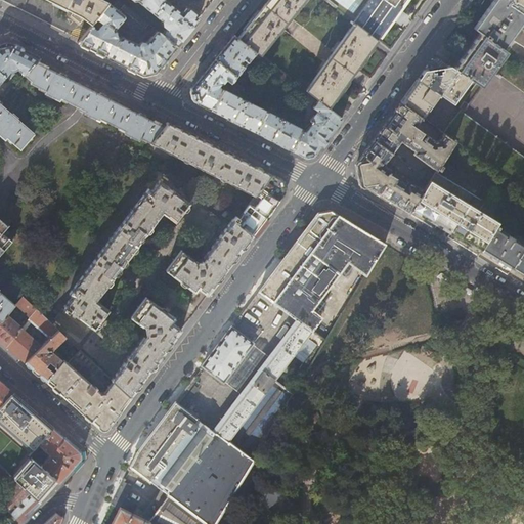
[(108,3),(110,2),(104,0),(52,0),(72,9),(71,11),(80,18),(79,20),(83,15),(92,24),(97,17),(108,3)]
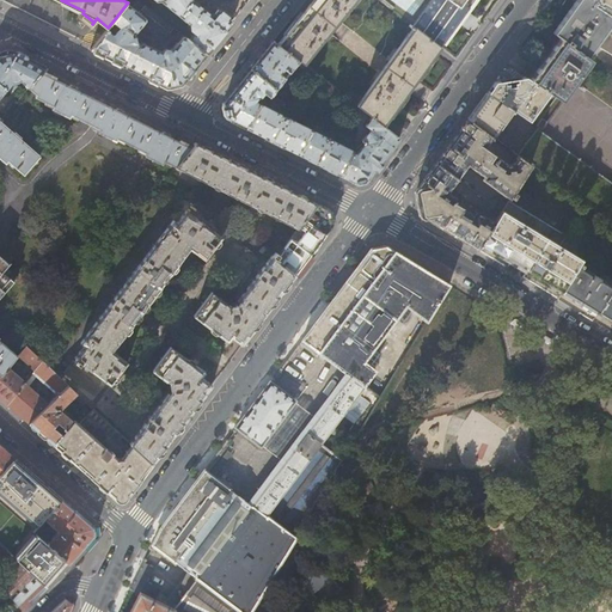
[(164,0),(190,22),(191,26),(195,30),(188,38),(206,54),(232,22),(216,5),(210,12),(196,0),(164,0)]
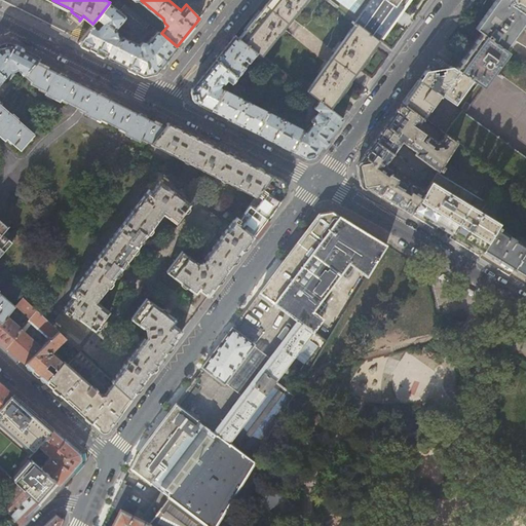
[(305,0),(269,0),(238,38),(261,55),(305,0)]
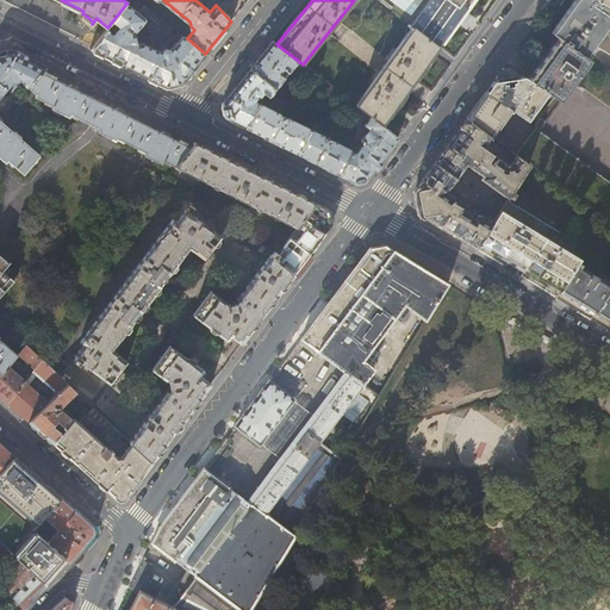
[(379,0),(409,24),(439,45),(458,18),(471,0),(379,0)]
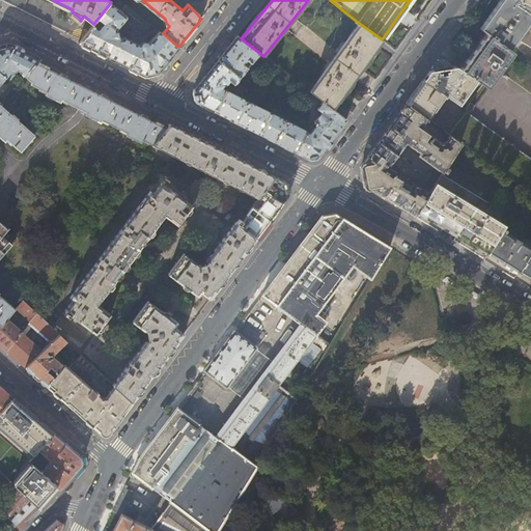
[(530,8),(515,0),(500,0),(480,28),(486,33),(508,49),(516,38),(527,24),(530,19),(530,8)]
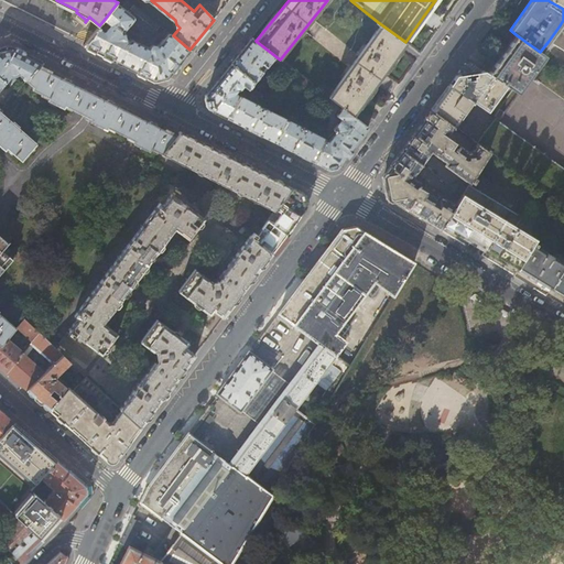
[(563,0),(548,0),(563,9),(563,0)]
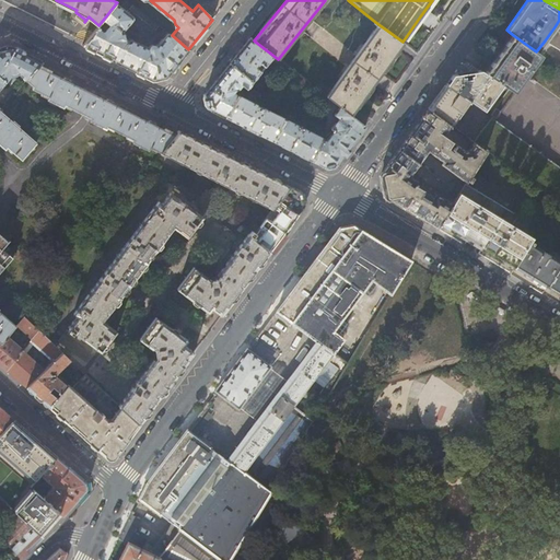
[(154,27),(159,24),(133,2),(130,8),(154,27)]
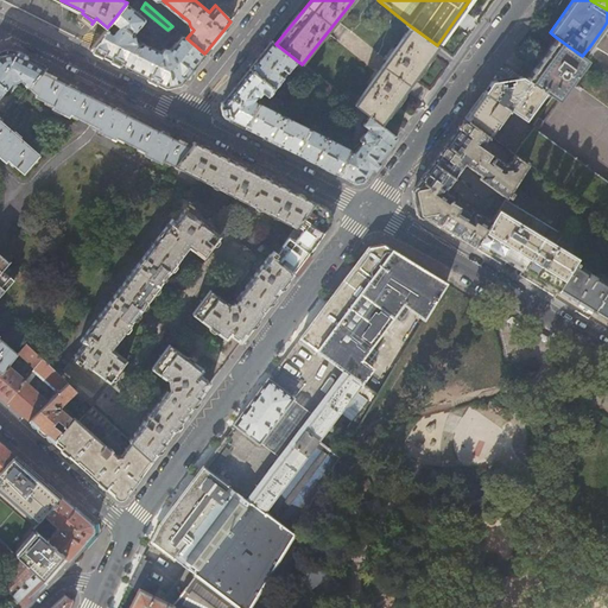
[(159,45),(157,49),(137,39),(134,40),(130,37),(128,29),(131,29),(139,18),(139,14),(126,4),(113,20),(118,25),(113,32),(109,33),(106,30),(90,49),(130,69),(133,71),(165,87),(181,84),(204,54),(187,38),(181,33),(170,46),(166,44),(163,44),(159,45)]
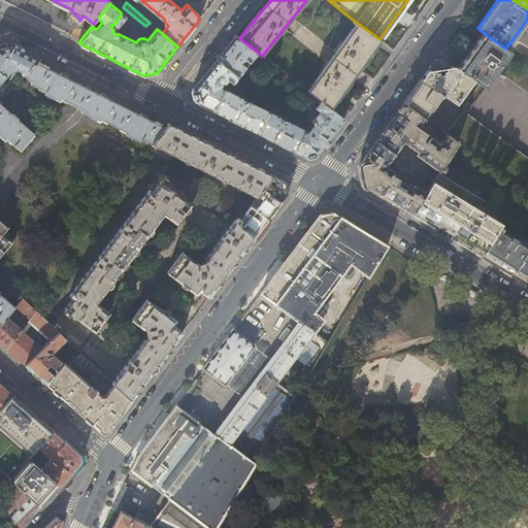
[(353,22),(356,25),(307,91),(310,94),(314,96),(320,101),(330,108),(341,92),(369,54),(380,39),(354,21),(353,22)]
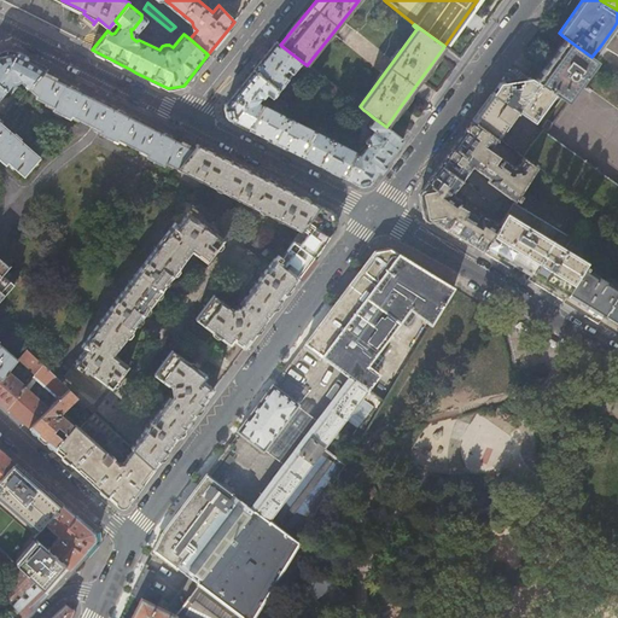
[(617,30),(613,28),(601,45),(617,54),(617,30)]
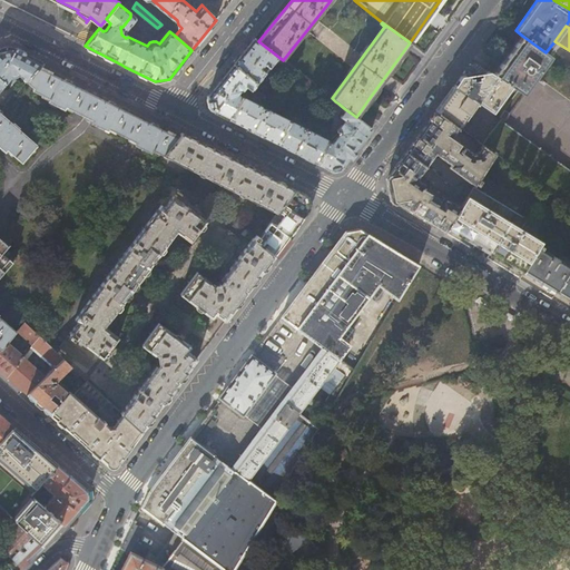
[(551,56),(546,52),(522,36),(502,64),(495,59),(488,70),(491,71),(511,85),(518,89),(524,92),(551,56)]
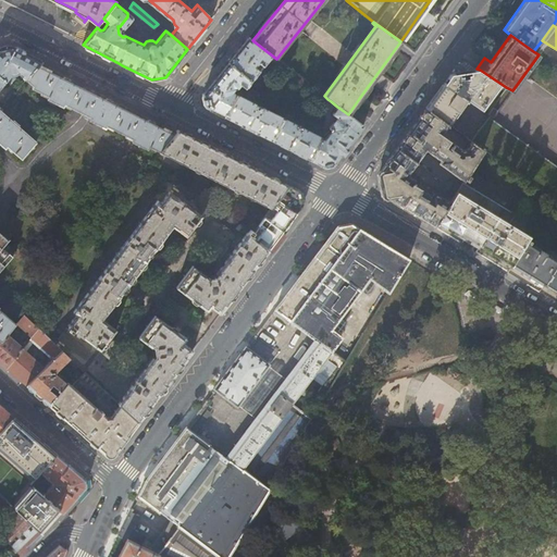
[(284,70),(286,67),(276,59),(252,40),(249,38),(239,50),(229,63),(251,82),(269,59),(284,70)]
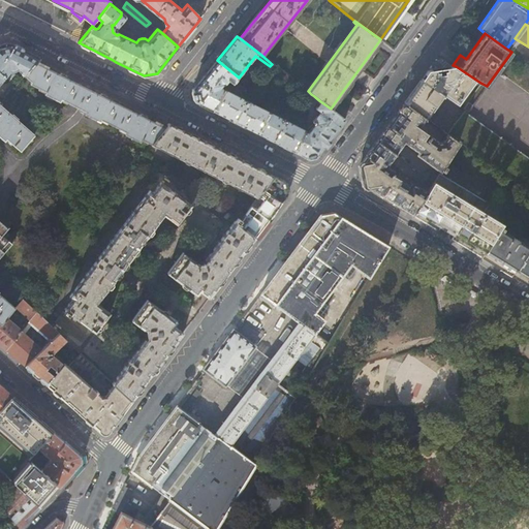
[(11,44),(0,47),(0,103),(0,104),(2,101),(0,99),(0,82),(6,75),(10,78),(14,72),(11,70),(14,69),(17,67),(26,75),(37,61),(39,58),(23,50),(11,44)]
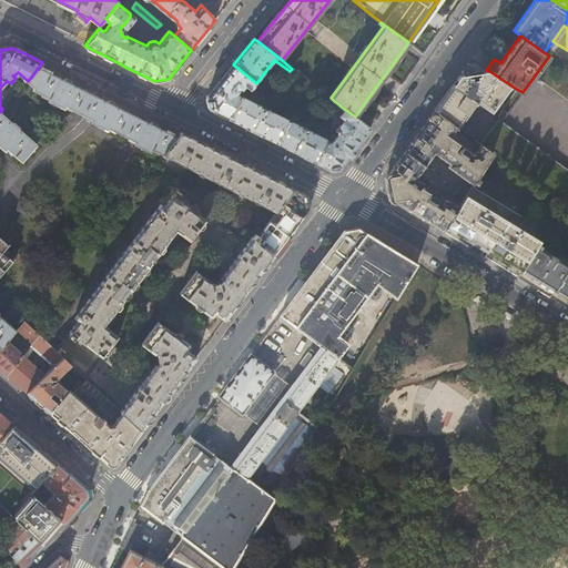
[(250,91),(256,83),(233,64),(219,83),(208,97),(211,110),(220,114),(229,119),(240,98),(236,94),(237,92),(240,92),(244,87),(250,91)]
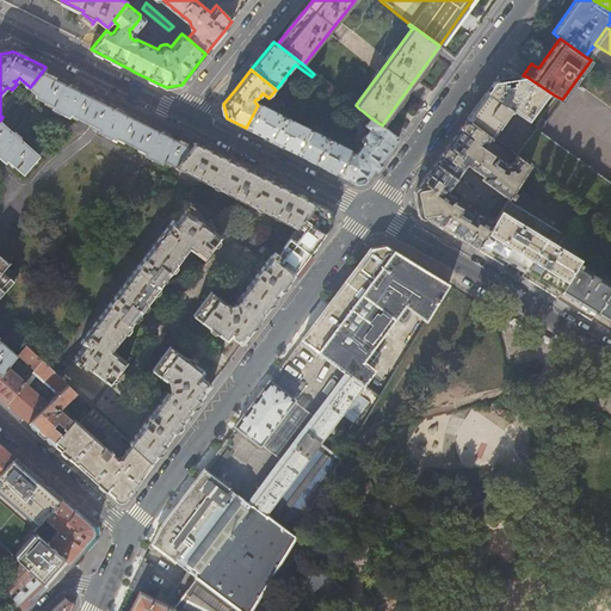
[(170,136),(170,135),(162,131),(161,133),(143,124),(123,113),(124,112),(117,107),(116,110),(76,90),(78,88),(71,85),(69,86),(65,84),(55,79),(55,78),(43,71),(30,87),(36,94),(35,97),(53,105),(53,107),(53,109),(69,117),(71,115),(99,129),(98,131),(116,141),(117,139),(128,143),(144,152),(144,153),(144,155),(162,165),(164,160),(176,166),(191,146),(180,140),(178,142),(173,139),(170,136)]
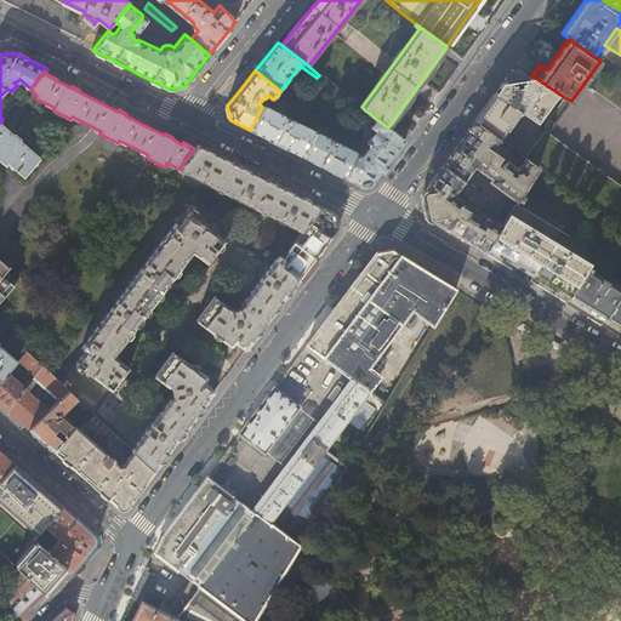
[(340,96),(342,92),(319,75),(317,78),(340,96)]
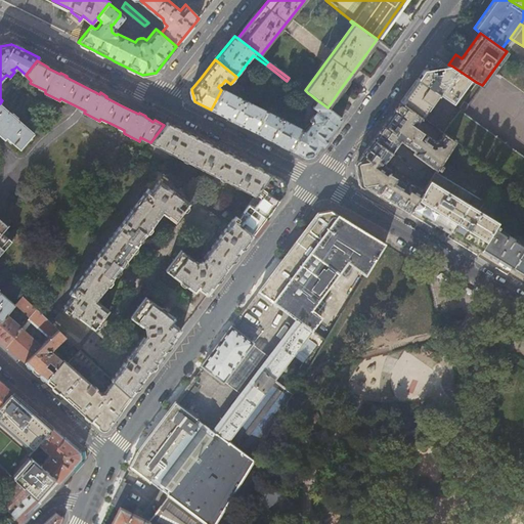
[(452,101),(470,78),(451,66),(426,70),(424,71),(418,80),(436,91),(452,101)]
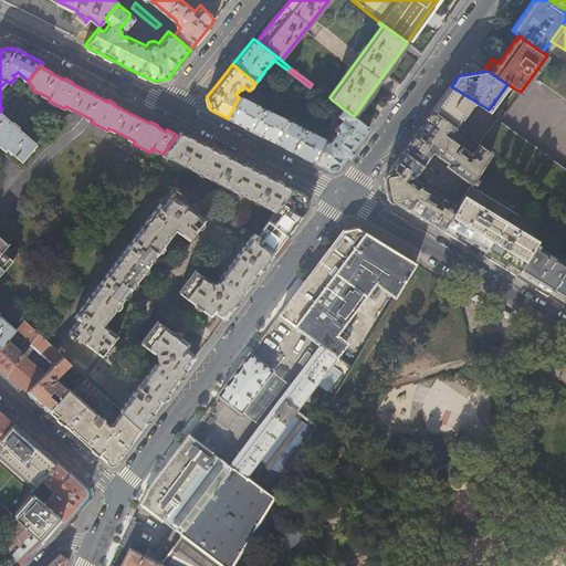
[(331,103),(333,101),(329,97),(312,84),(310,87),(331,103)]
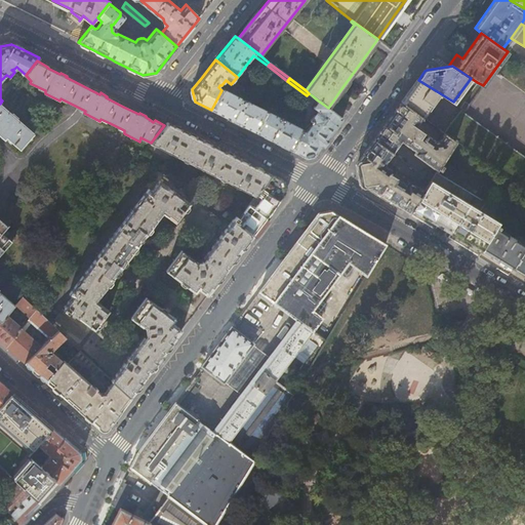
[(437,91),(418,80),(417,80),(409,91),(401,103),(421,117),(437,91)]
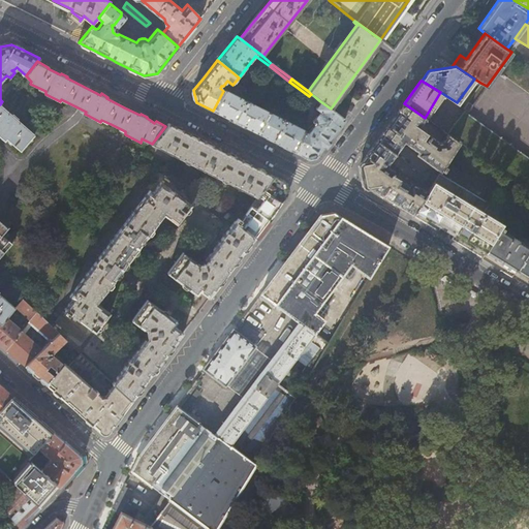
[(469,110),(487,86),(480,83),(464,106),(469,110)]
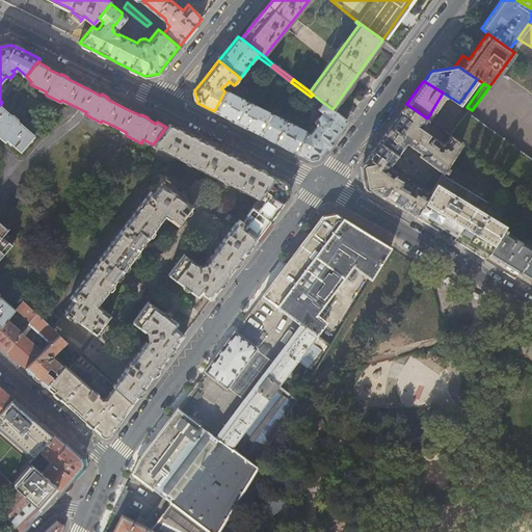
[(15,87),(12,85),(6,92),(8,95),(14,89),(15,87)]
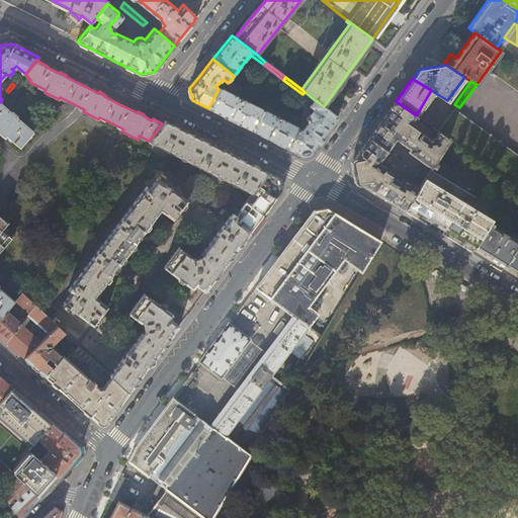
[(253,131),(263,109),(220,88),(219,89),(208,108),(231,119),(253,131)]
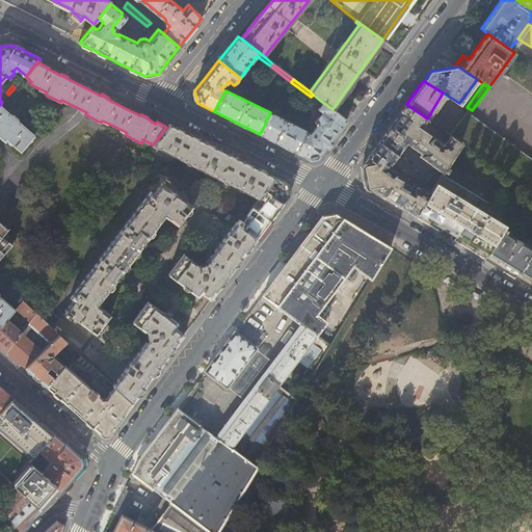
[(316,97),(313,95),(311,97),(302,108),(306,110),(316,97)]
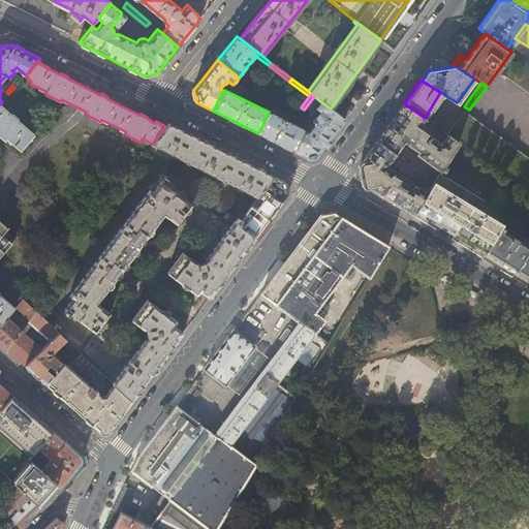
[(306,125),(311,129),(308,133),(304,131),(293,152),(303,156),(305,157),(318,154),(329,141),(345,120),(331,109),(320,101),(315,107),(319,112),(310,124),(307,122),(306,125)]
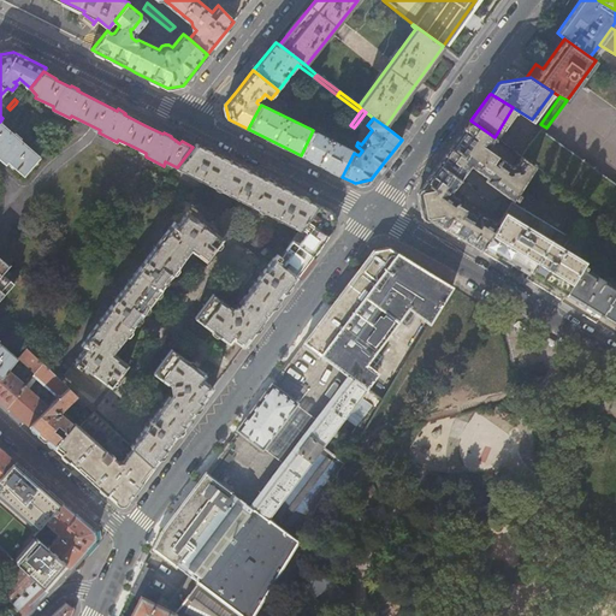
[(17,132),(15,134),(0,122),(0,120),(0,158),(7,165),(10,163),(25,176),(42,158),(22,140),(23,137),(17,132)]
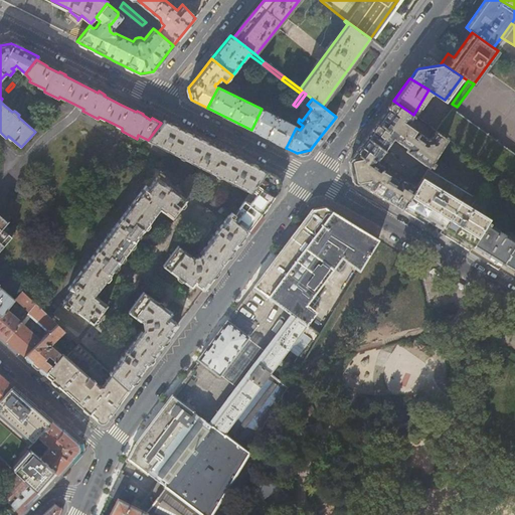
[(413,115),(393,101),(380,119),(367,138),(384,150),(392,138),(406,147),(404,150),(427,166),(446,138),(435,130),(431,136),(426,137),(407,124),(413,115)]
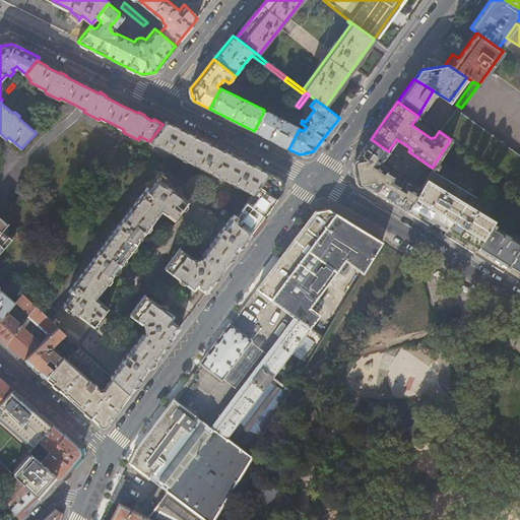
[(439,131),(450,139),(519,186),(519,152),(461,109),(455,106),(439,131)]
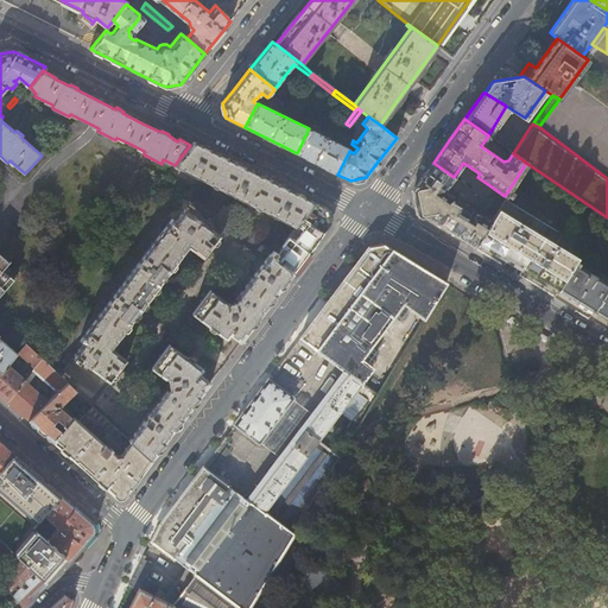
[(349,151),(350,149),(309,128),(297,153),(315,163),(329,170),(337,175),(349,151)]
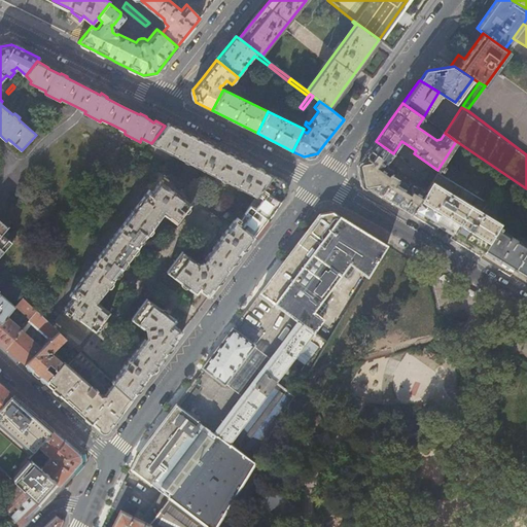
[(264,188),(272,175),(245,162),(217,148),(190,135),(168,123),(165,126),(151,143),(257,197),(264,188)]
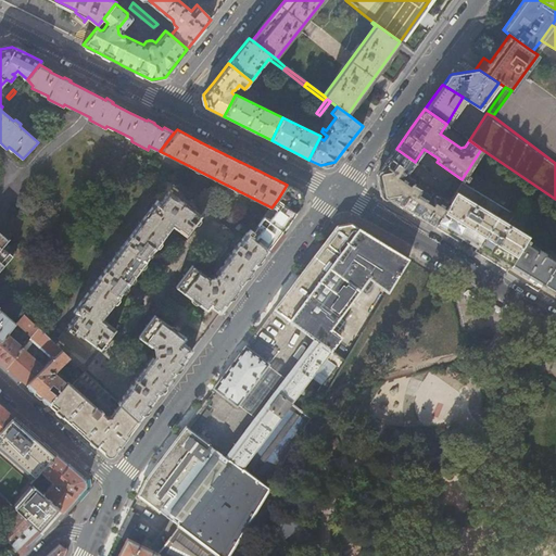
[(392,143),(379,161),(383,164),(396,147),(392,143)]
